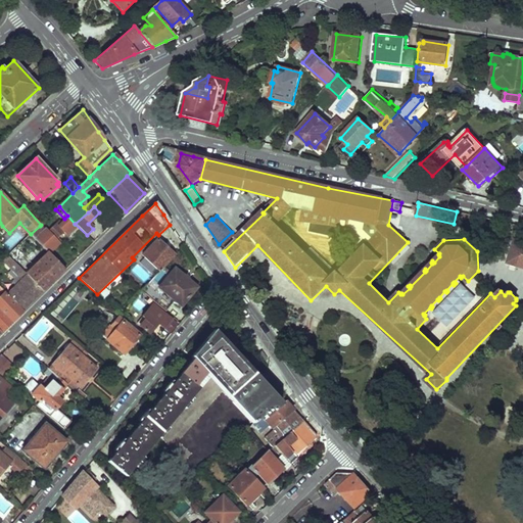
[(40,226),(31,234),(48,253),(60,242),(56,238),(63,232),(66,236),(76,228),(67,219),(61,225),(59,222),(49,232),(45,228),(44,230),(40,226)]
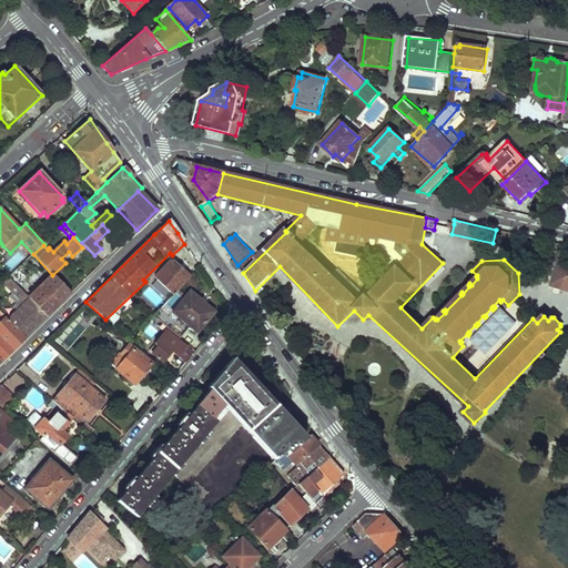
[(255,256),(252,252),(237,265),(241,270),(255,256)]
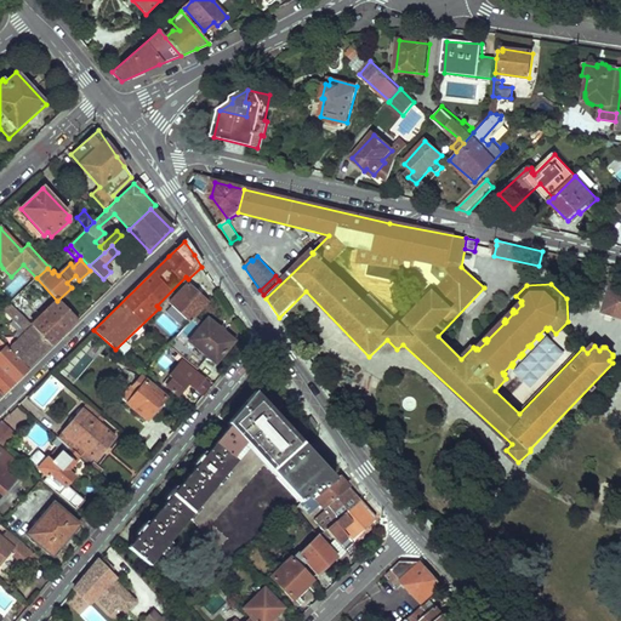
[(174,308),(170,312),(184,325),(187,322),(189,323),(206,303),(186,285),(169,305),(174,308)]
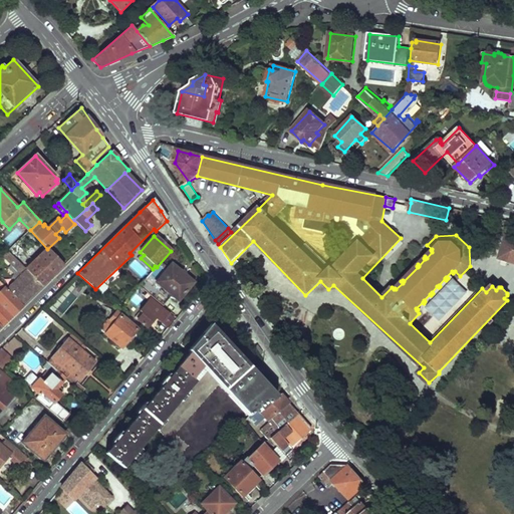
[(513,238),(507,237),(500,257),(513,262),(513,238)]
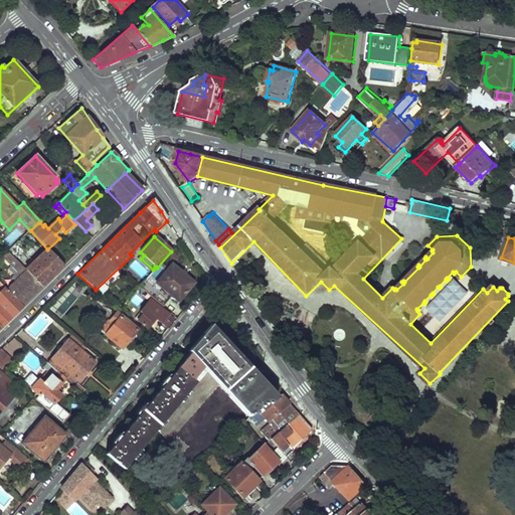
[(16,245),(8,252),(16,261),(42,288),(64,267),(47,249),(30,267),(22,258),(25,254),(16,245)]
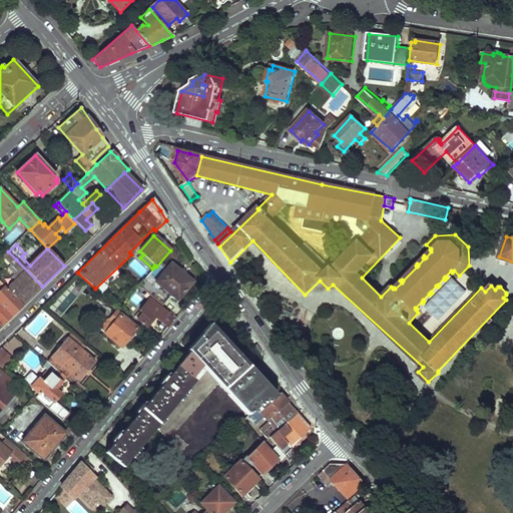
[(16,260),(8,251),(3,257),(11,265),(16,260)]
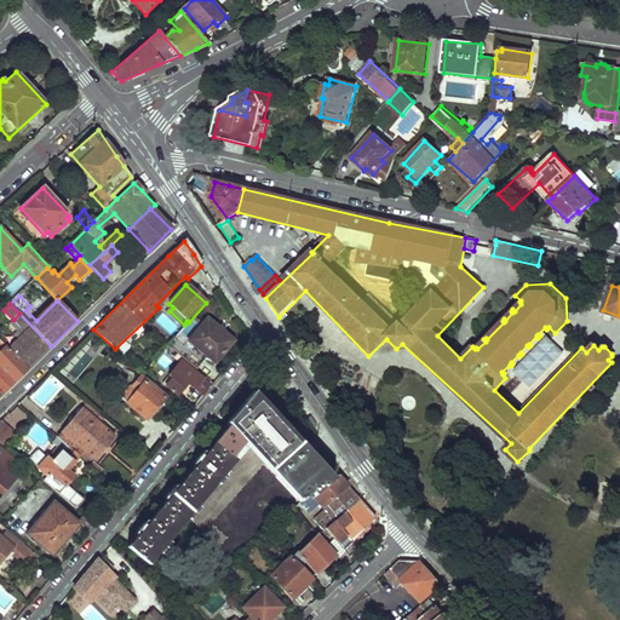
[(51,346),(19,314),(13,320),(26,332),(13,344),(4,333),(0,337),(0,340),(28,369),(51,346)]
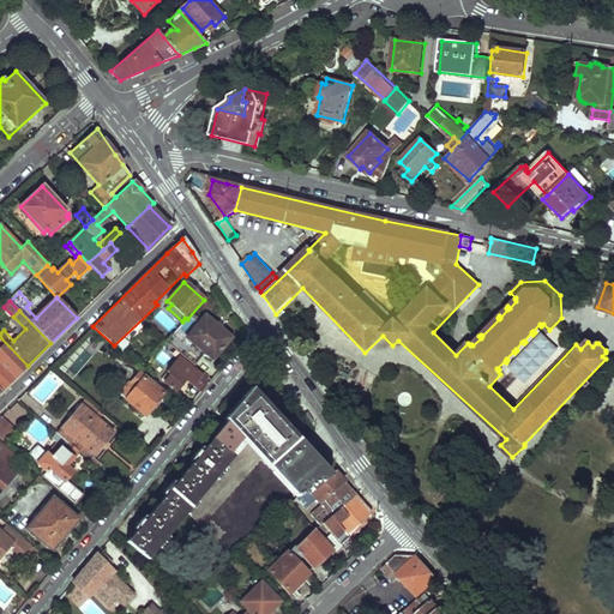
[(205,315),(186,337),(202,351),(199,354),(210,363),(230,337),(205,315)]
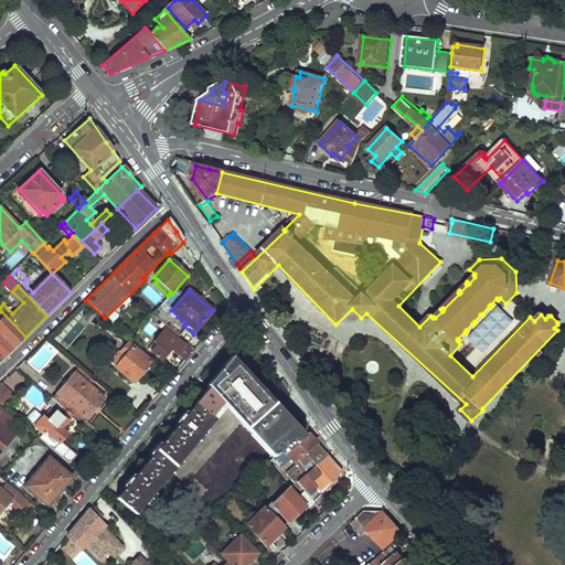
[(160,307),(153,315),(162,322),(167,327),(173,319),(160,307)]
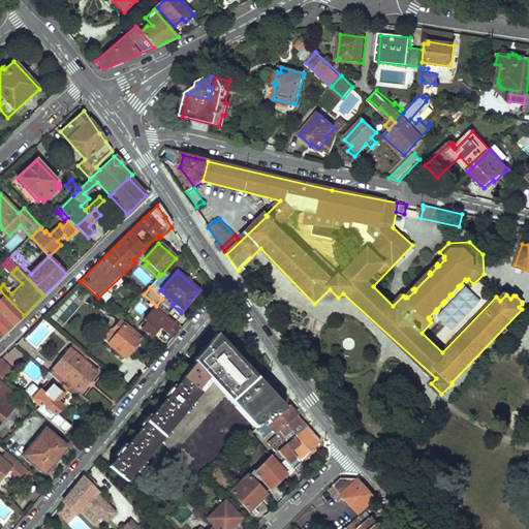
[(0,300),(0,301),(0,313),(12,327),(24,315),(0,290),(0,300)]
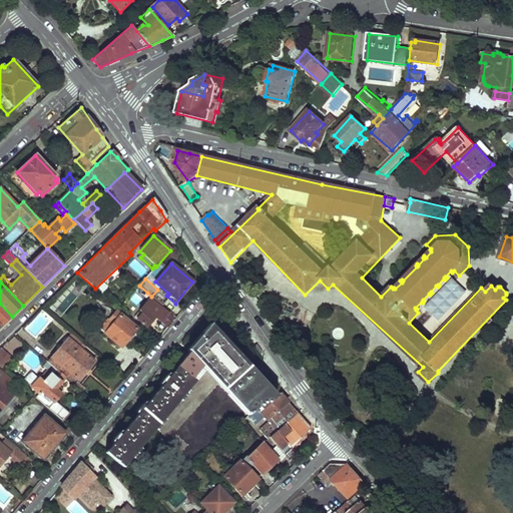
[(172,318),(152,302),(154,300),(151,297),(147,293),(143,297),(151,303),(146,309),(143,307),(139,312),(142,314),(136,320),(145,328),(155,317),(166,326),(172,318)]
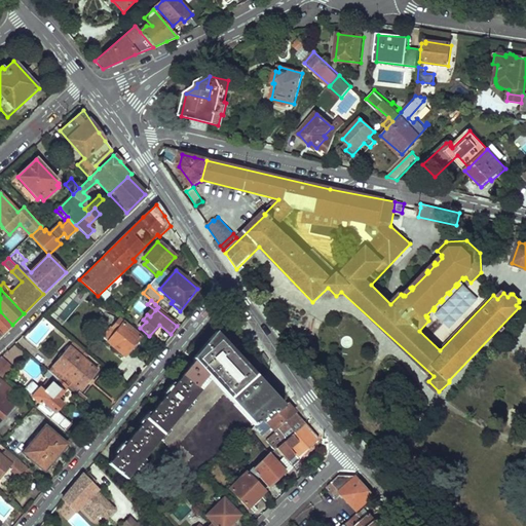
[(12,325),(0,311),(0,333),(1,335),(12,325)]
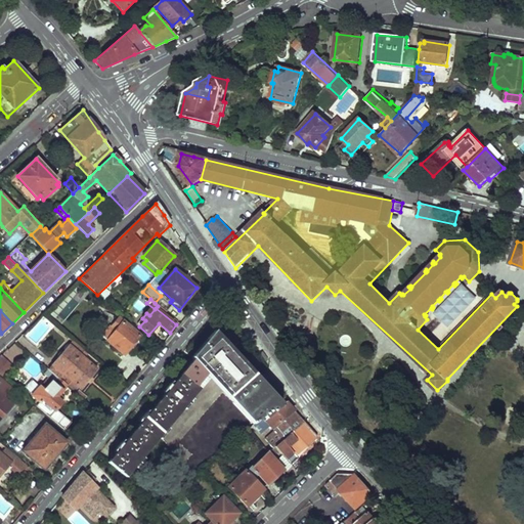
[(112,325),(101,337),(121,354),(128,347),(129,348),(139,336),(119,318),(113,326),(112,325)]
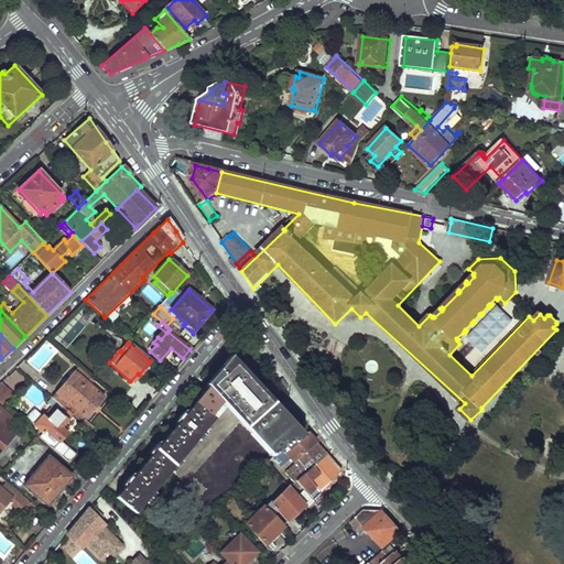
[(127,485),(116,499),(134,514),(171,470),(210,510),(260,461),(263,464),(266,462),(270,458),(281,447),(283,451),(302,435),(230,357),(207,384),(209,387),(184,416),(182,415),(179,420),(180,421),(158,448),(155,446),(151,452),(153,453),(131,479),(129,478),(125,484),(127,485)]
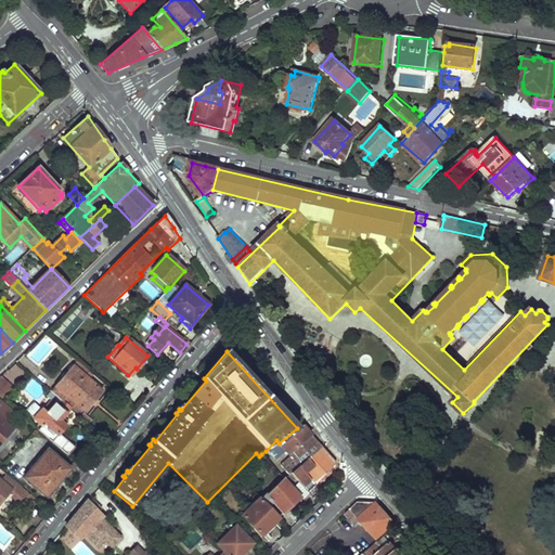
[(77,362),(52,392),(55,396),(63,402),(67,397),(85,412),(101,391),(88,379),(92,375),(77,362)]
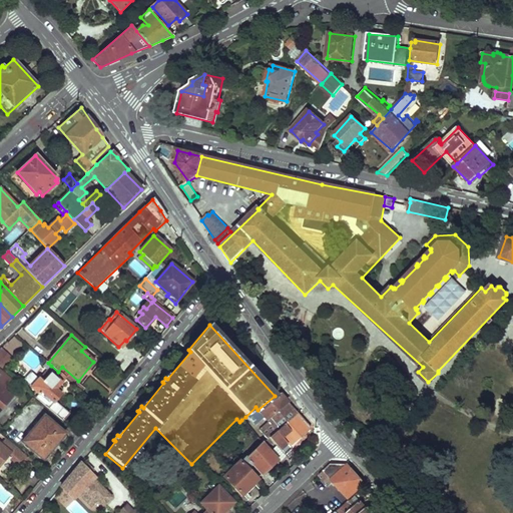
[(12,354),(22,344),(14,337),(4,346),(12,354)]
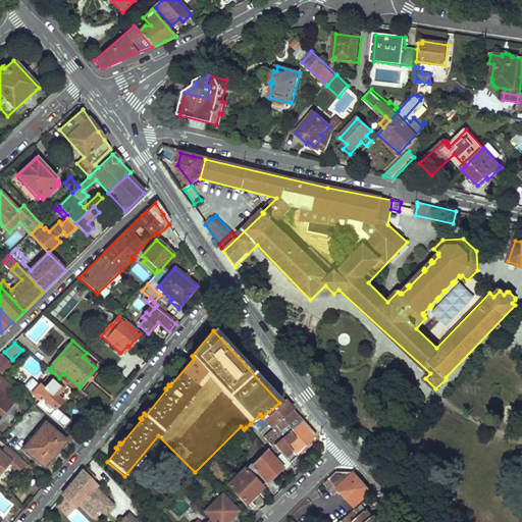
[(14,365),(1,354),(0,354),(0,374),(2,376),(14,365)]
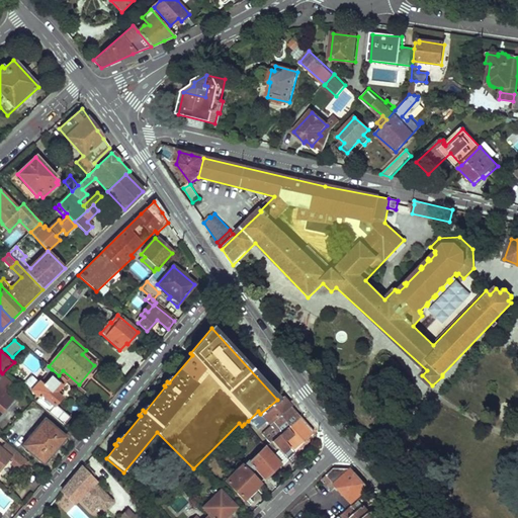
[(33,389),(31,391),(39,398),(41,396),(45,399),(44,401),(50,406),(52,404),(54,406),(61,398),(59,397),(62,394),(58,391),(66,381),(59,375),(52,369),(37,383),(35,382),(31,386),(33,389)]
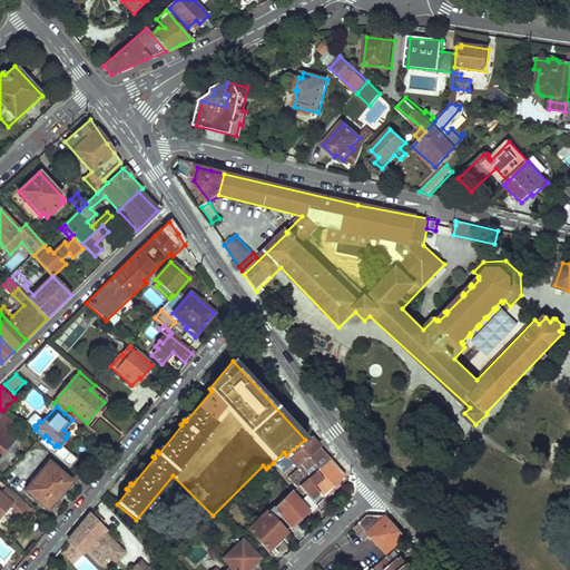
[(0,429),(0,454),(12,440),(0,429)]
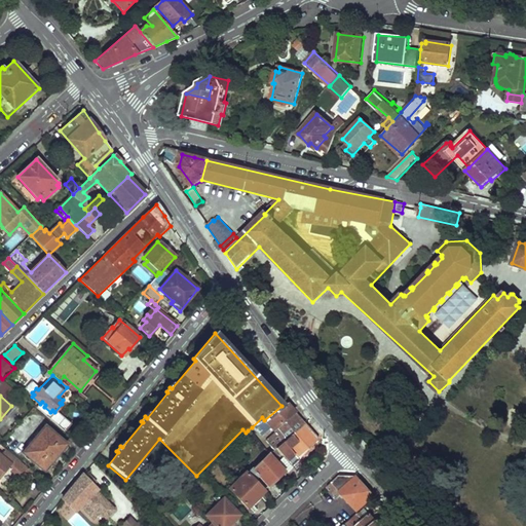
[(262,417),(252,427),(260,437),(270,427),(274,433),(264,442),(270,447),(267,450),(266,449),(265,451),(268,454),(273,451),(283,442),(304,424),(286,403),(282,406),(264,420),(262,417)]
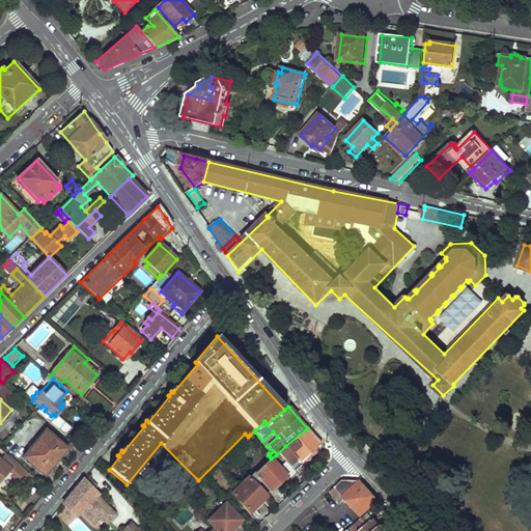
[(50,424),(65,437),(72,429),(57,417),(50,424)]
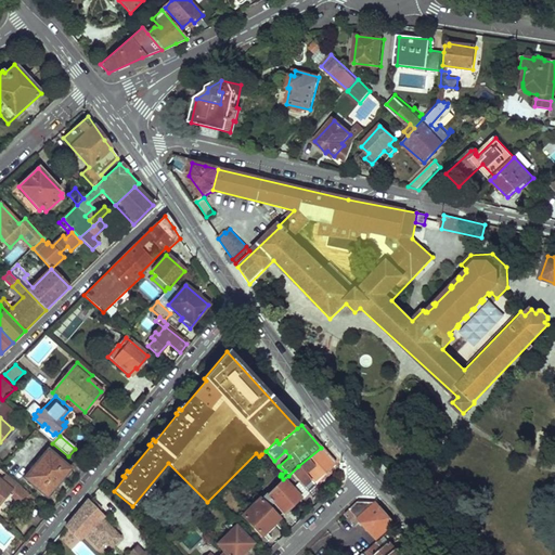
[(8,460),(18,469),(39,447),(29,437),(8,460)]
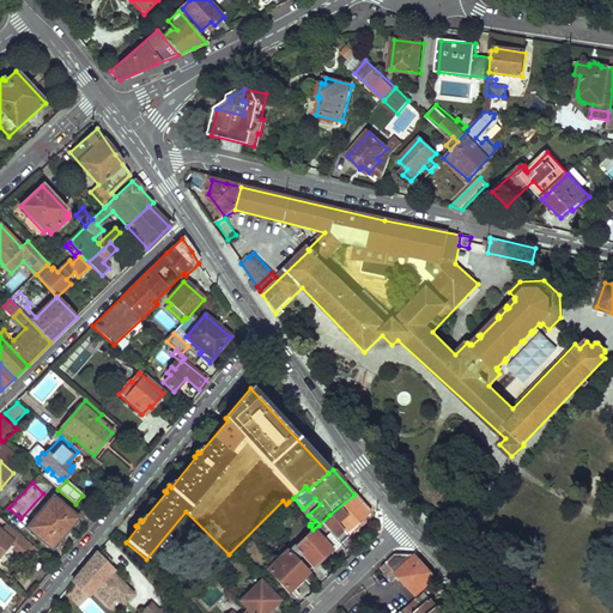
[(338,525),(323,540),(332,548),(335,552),(343,546),(339,542),(370,511),(354,495),(329,515),(338,525)]
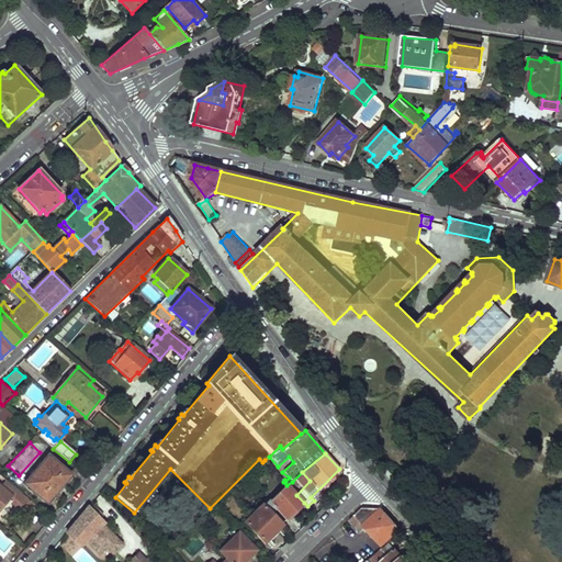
[(48,456),(24,484),(47,504),(70,475),(48,456)]
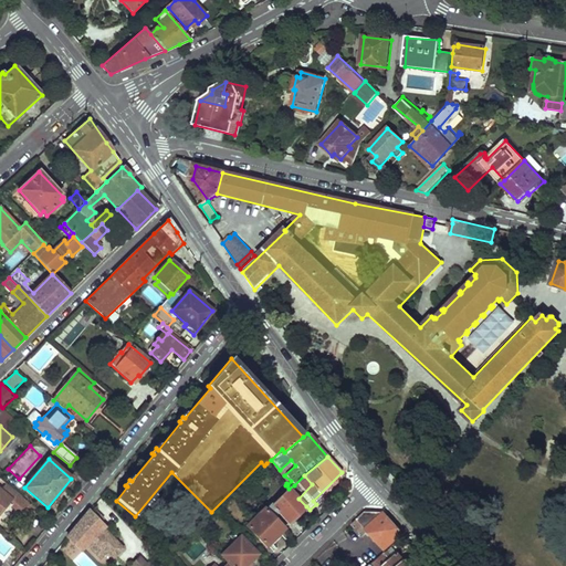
[(29,503),(0,478),(0,512),(11,500),(16,503),(13,505),(21,513),(30,503),(29,503)]
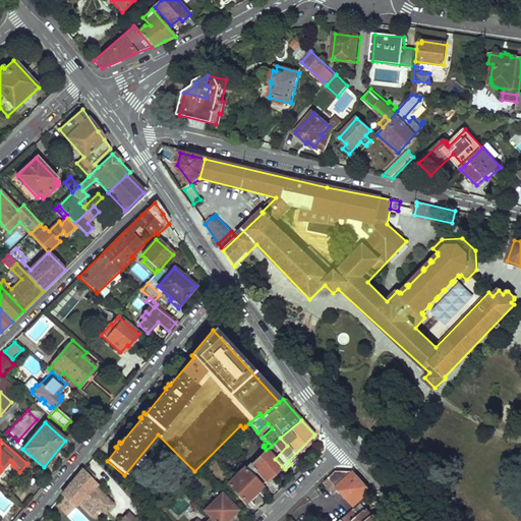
[(251,465),(250,463),(246,467),(244,468),(245,469),(261,484),(265,480),(266,481),(282,466),(275,459),(270,455),(266,450),(251,465)]
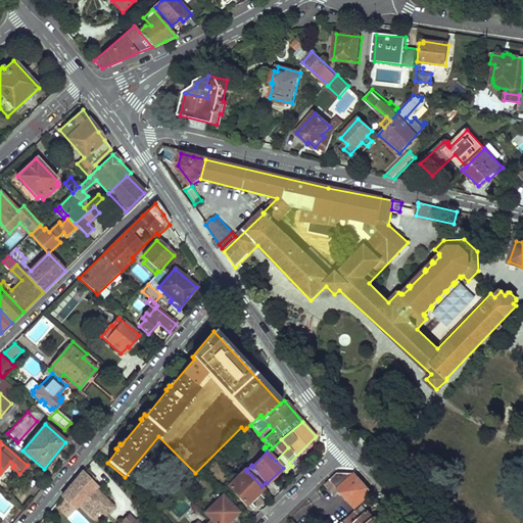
[(246,471),(229,488),(246,506),(248,504),(250,506),(259,497),(256,494),(264,488),(262,486),(246,471)]
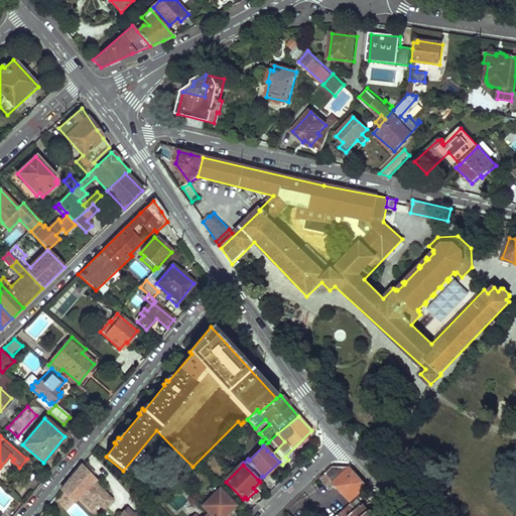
[(81,467),(67,484),(80,498),(91,508),(105,494),(94,483),(96,481),(81,467)]
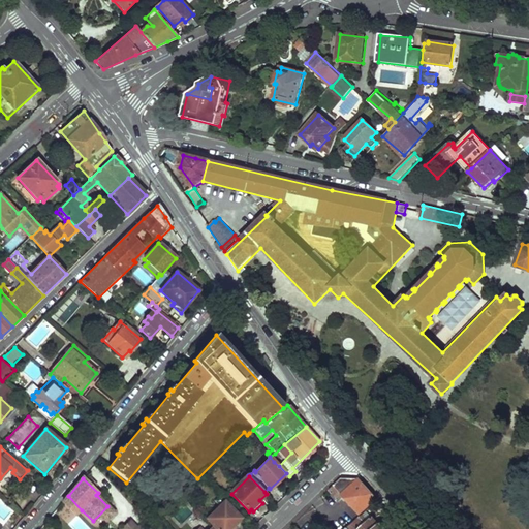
[(341,479),(328,492),(338,503),(343,498),(359,515),(375,500),(358,479),(341,479)]
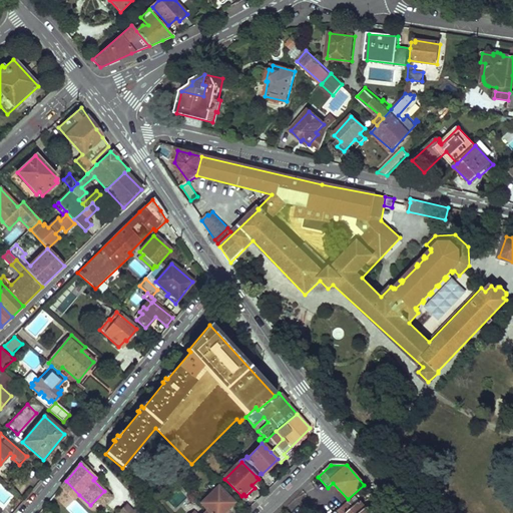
[(74,499),(79,495),(66,481),(62,486),(74,499)]
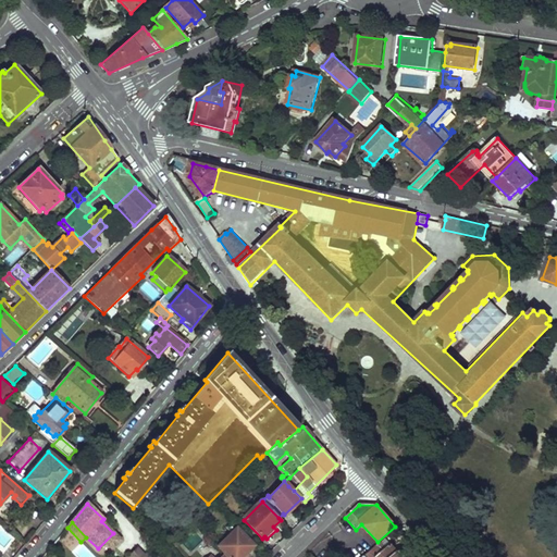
[(225,540),(219,546),(229,556),(242,556),(255,545),(238,528),(230,536),(226,533),(222,537),(225,540)]
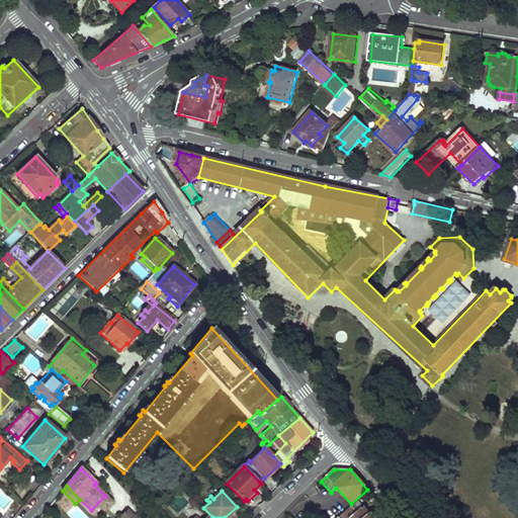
[(358,501),(352,507),(357,513),(363,507),(358,501)]
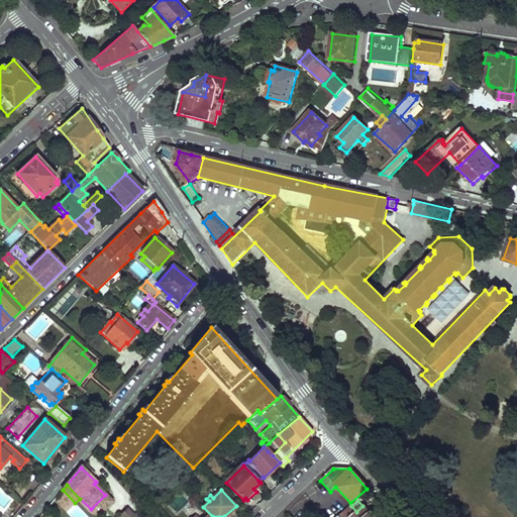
[(377,516),(372,511),(370,513),(363,506),(356,512),(351,506),(338,516),(377,516)]
